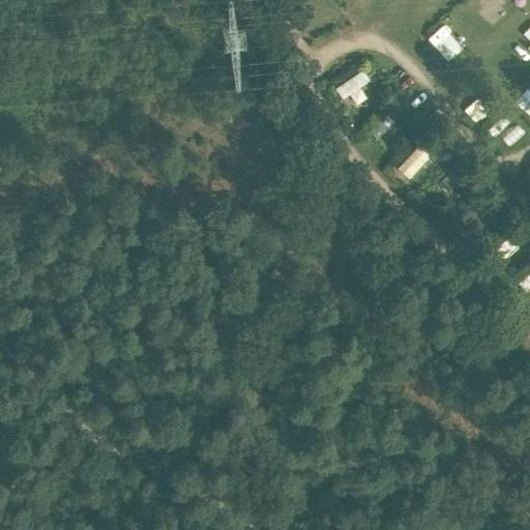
[(363,70),(336,88),(344,98),(370,81),(363,70)]
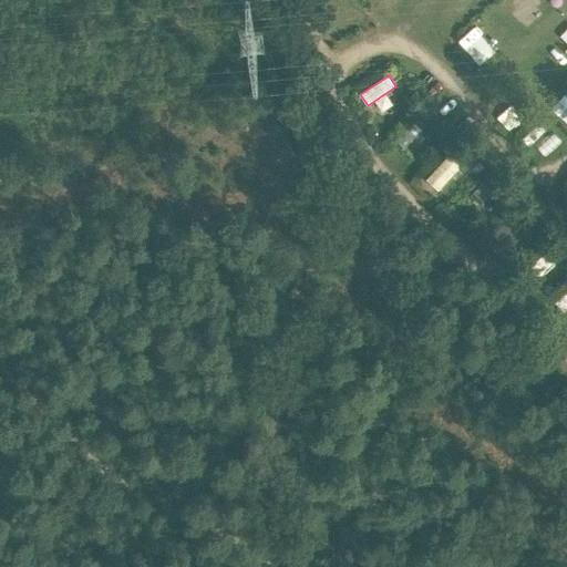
[(420,117),(397,141),(404,148),(428,125),(420,117)]
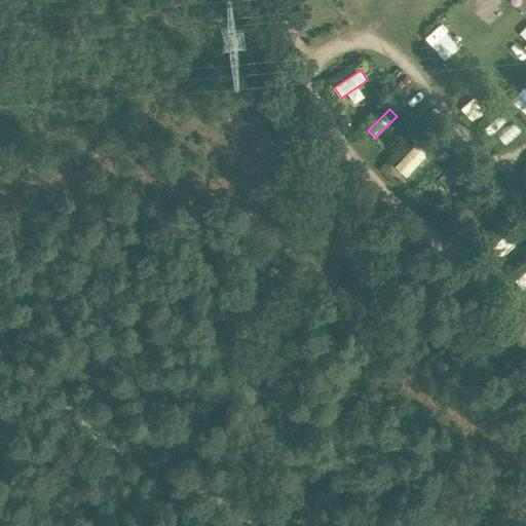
[(428,132),(397,166),(407,177),(440,142),(428,132)]
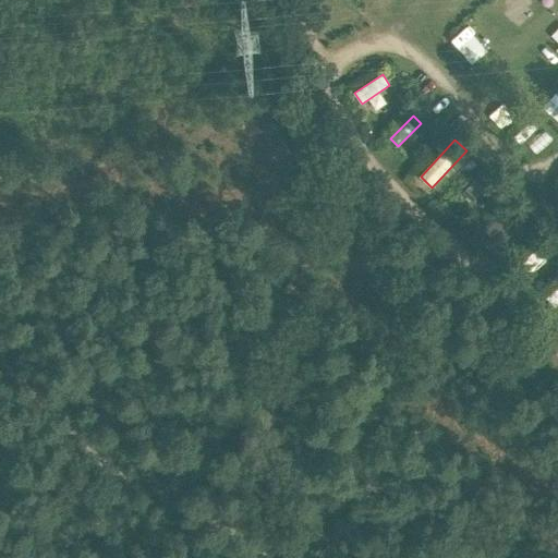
[(470,160),(463,168),(469,173),(476,166),(470,160)]
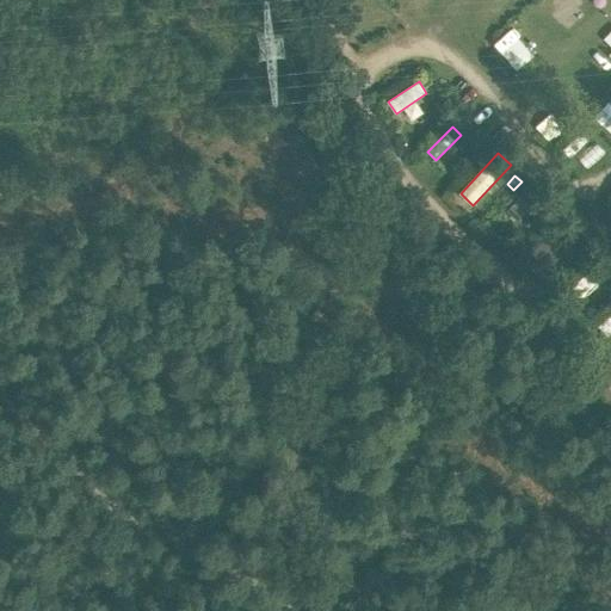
[(531,184),(507,211),(518,221),(542,195),(531,184)]
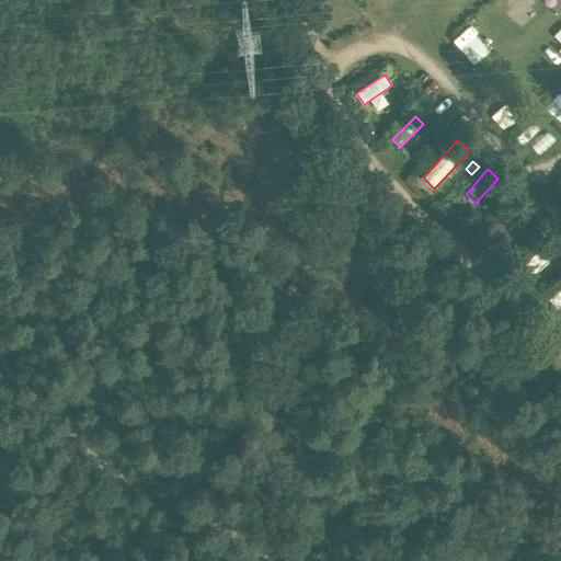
[(511,207),(487,233),(496,242),(521,217),(511,207)]
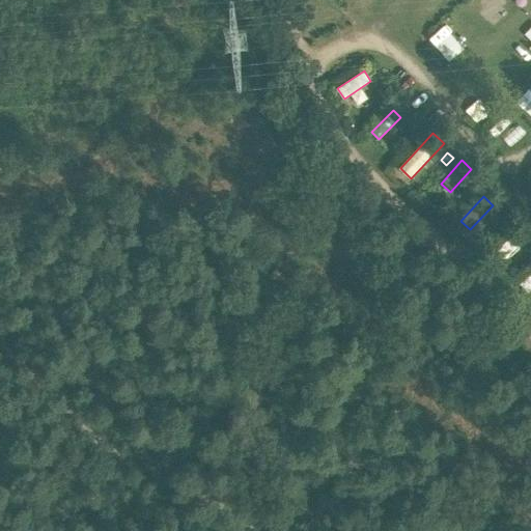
[(530,232),(524,225),(494,254),(502,262),(530,234),(530,232)]
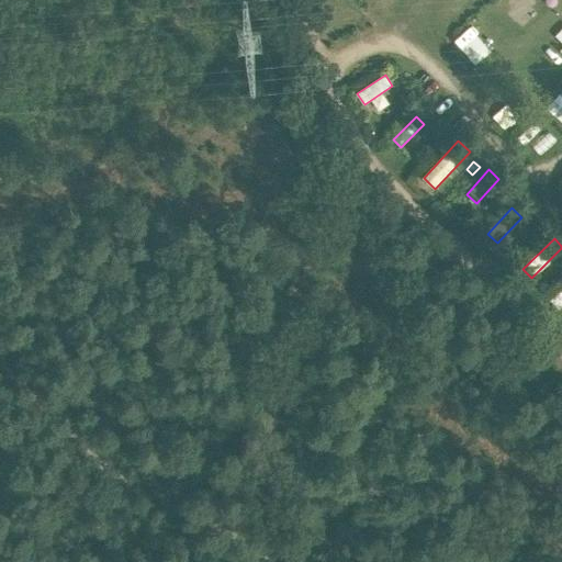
[(561,289),(551,301),(560,310),(561,306),(561,289)]
